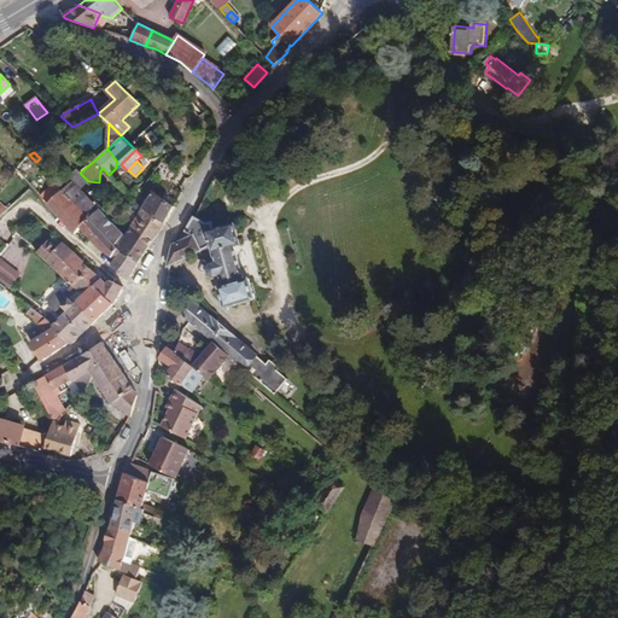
[(156,174),(169,185),(179,173),(164,162),(156,174)]
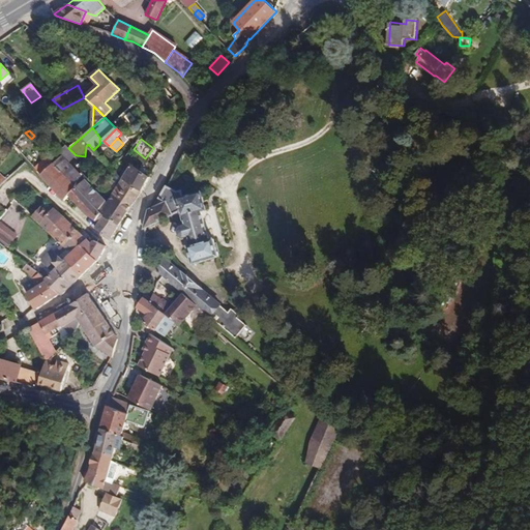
[(69,163),(76,155),(68,148),(66,145),(59,152),(62,155),(69,163)]
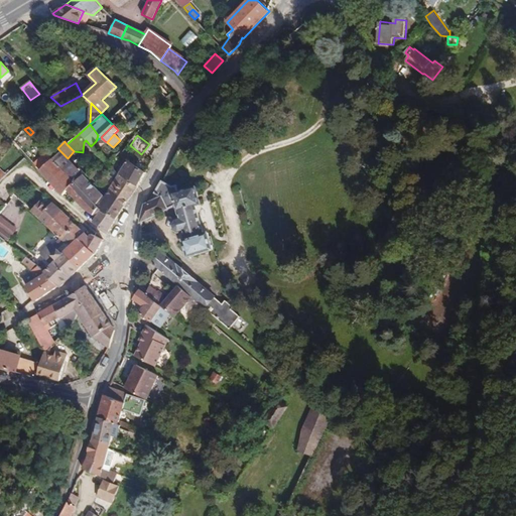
[(57,154),(52,149),(48,153),(52,158),(57,154)]
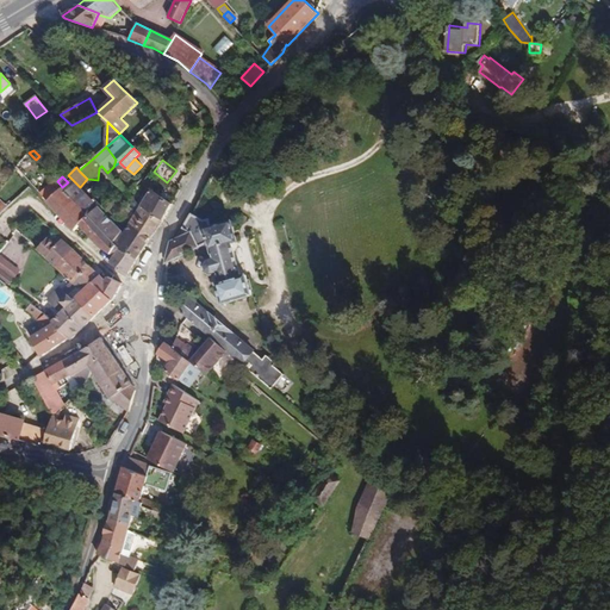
[(48,200),(63,188),(62,187),(57,181),(54,179),(39,192),(48,200)]
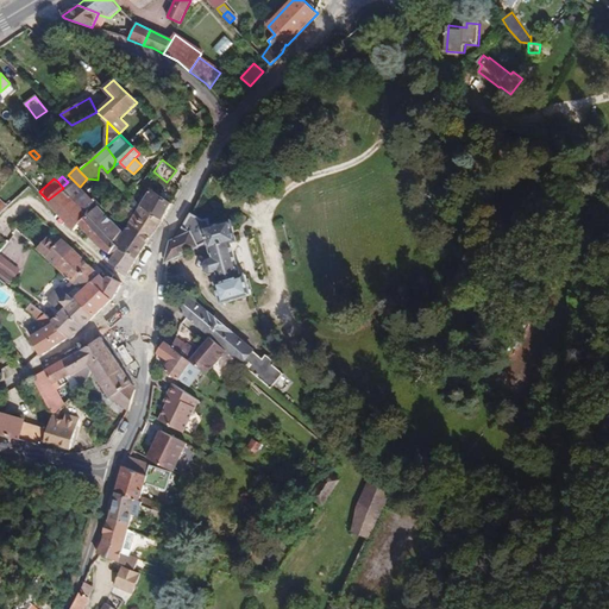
[(70,195),(80,187),(71,179),(68,182),(62,187),(63,188),(70,195)]
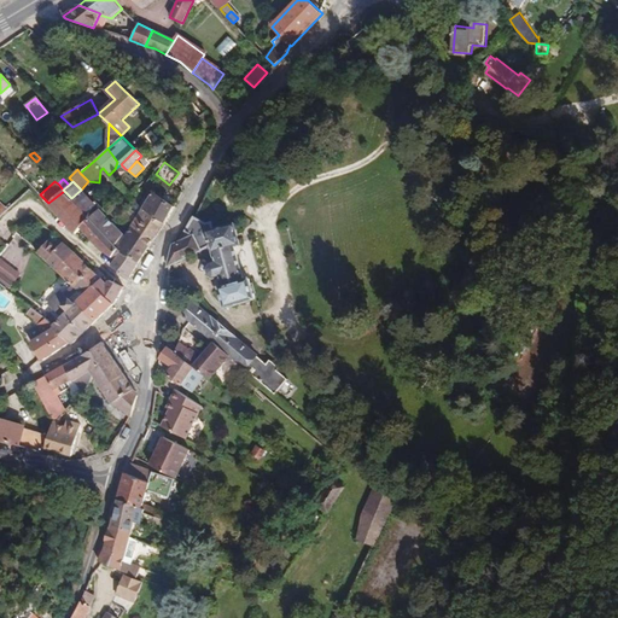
[(83,211),(93,202),(81,190),(71,198),(73,199),(83,211)]
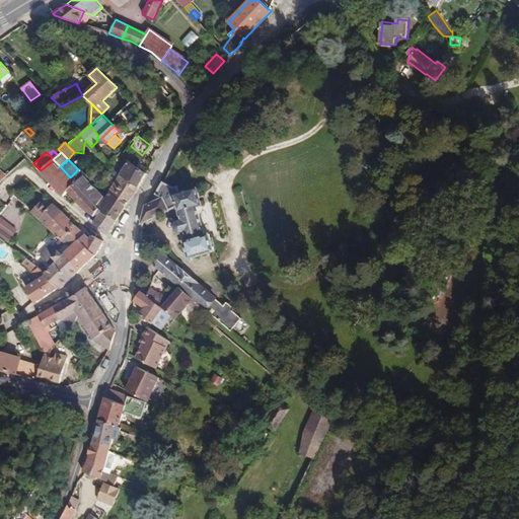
[(92,169),(95,166),(88,159),(85,162),(92,169)]
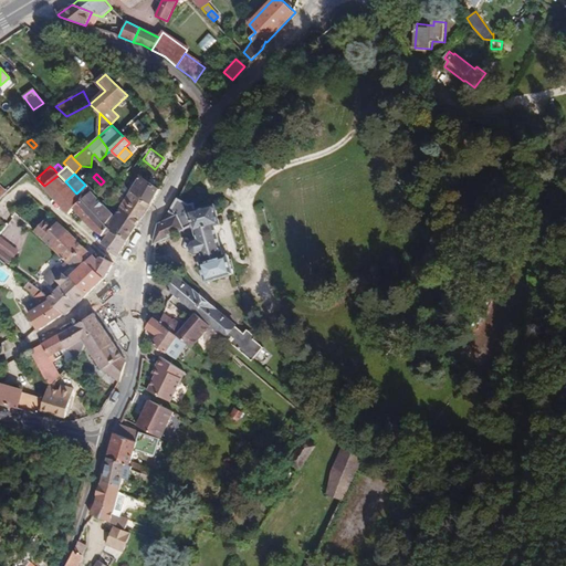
[(74,209),(82,200),(76,194),(66,182),(65,181),(59,175),(44,186),(43,187),(69,215),(74,209)]
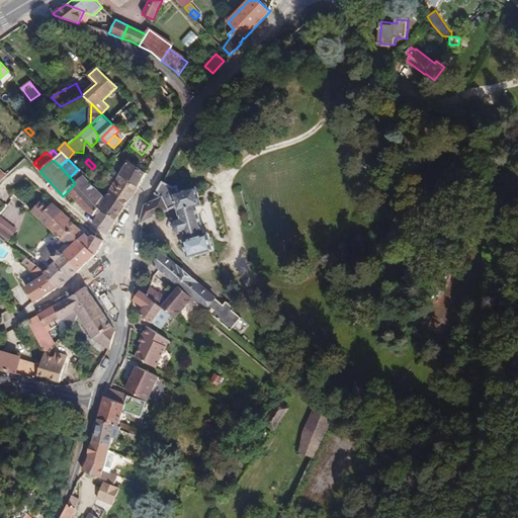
[(139,187),(146,173),(137,167),(132,163),(128,161),(125,168),(122,166),(117,173),(120,175),(139,187)]
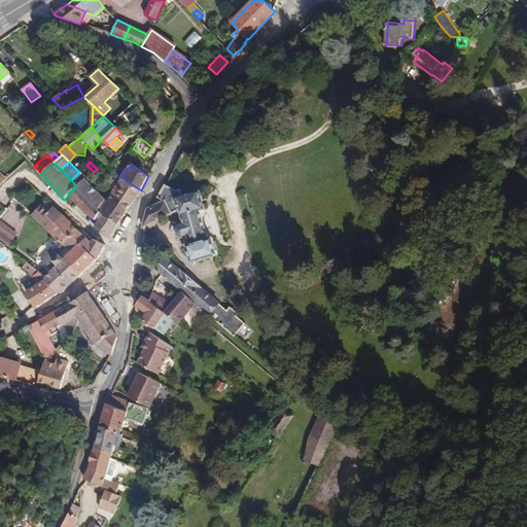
[(105,199),(79,172),(71,180),(76,186),(97,208),(105,199)]
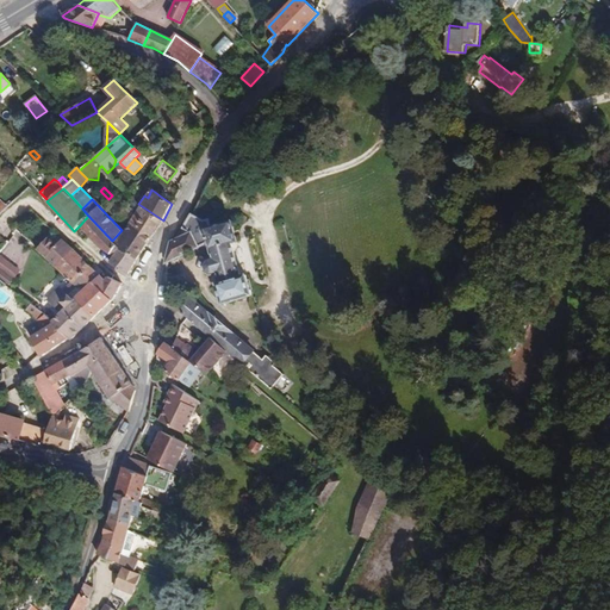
[(132,222),(142,206),(138,204),(134,199),(123,213),(129,219),(132,222)]
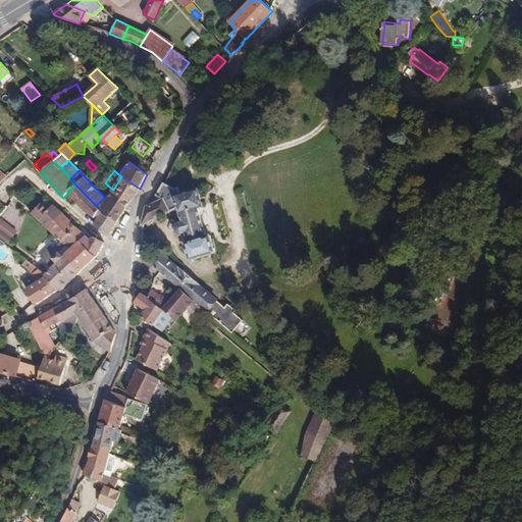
[(131,203),(140,189),(121,176),(113,190),(131,203)]
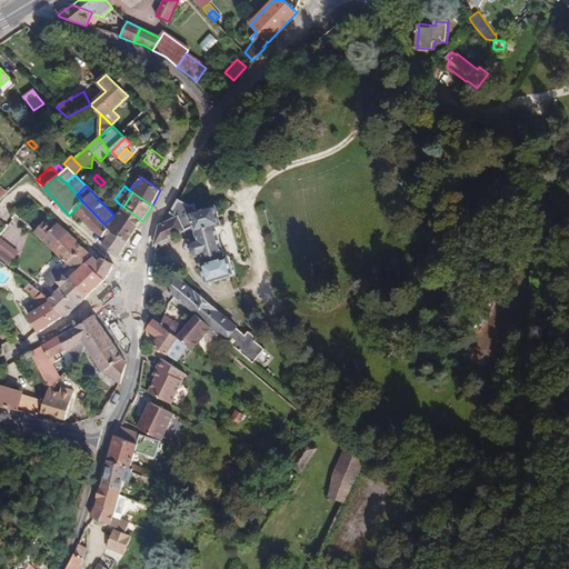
[(187,230),(179,217),(191,213),(192,207),(180,200),(179,199),(170,212),(162,223),(160,225),(156,243),(159,243),(187,230)]
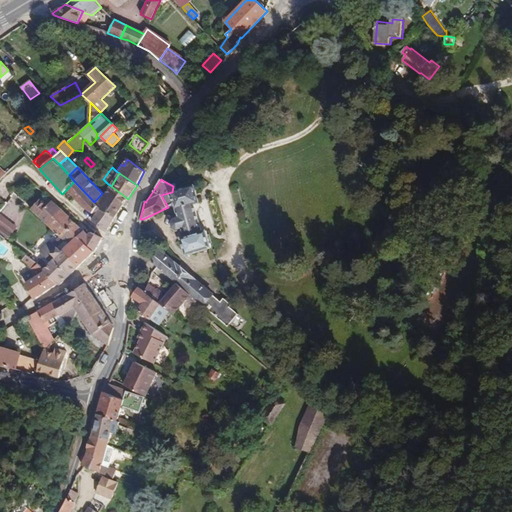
[(101,209),(94,202),(74,181),(67,189),(70,192),(74,197),(83,206),(96,216),(101,209)]
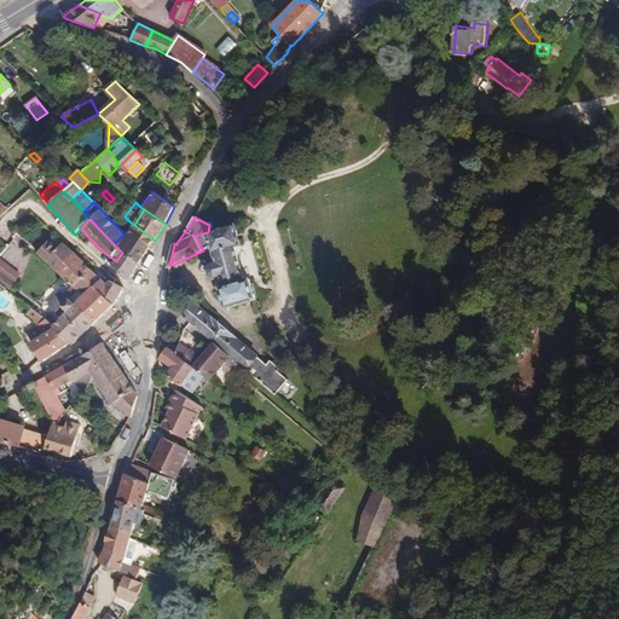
[(146,252),(150,248),(155,241),(134,225),(128,233),(126,236),(123,233),(114,244),(122,253),(139,264),(146,252)]
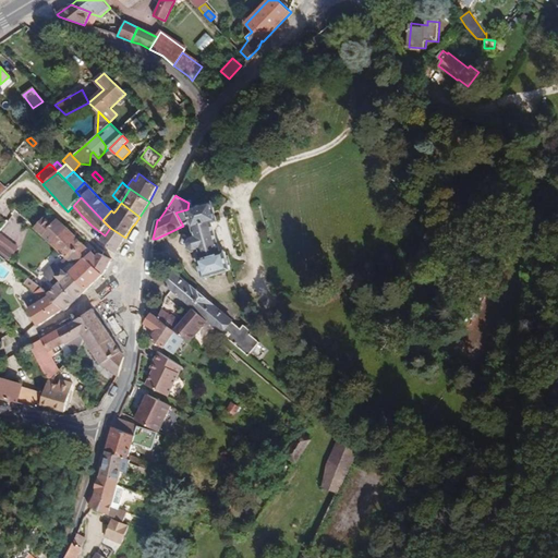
[(219,254),(209,221),(216,219),(210,205),(187,211),(195,235),(190,238),(186,243),(189,249),(194,252),(198,251),(202,258),(199,259),(205,278),(231,270),(226,252),(219,254)]
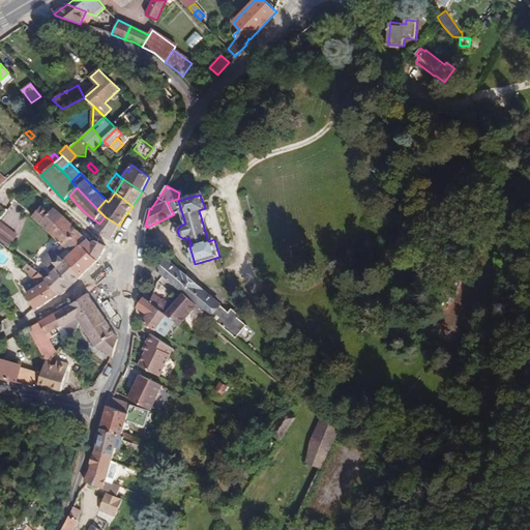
[(49,232),(63,216),(52,206),(50,206),(46,209),(41,206),(32,216),(49,232)]
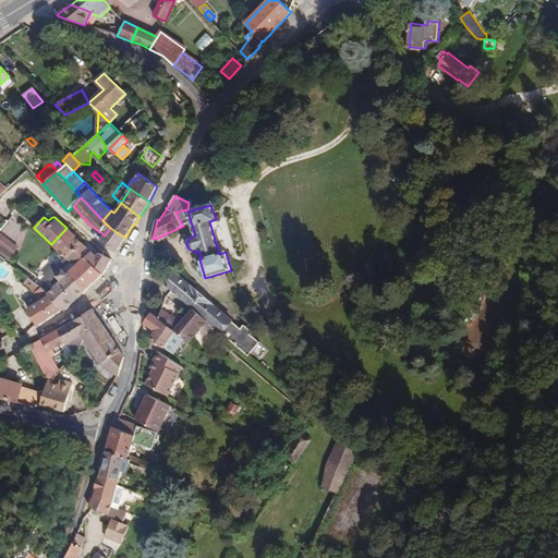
[(68,259),(83,244),(67,228),(51,244),(65,256),(67,257),(68,259)]
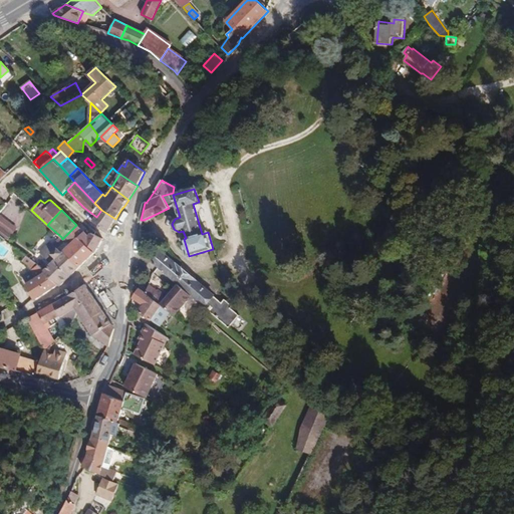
[(111,225),(115,219),(101,210),(96,217),(92,221),(106,233),(111,225)]
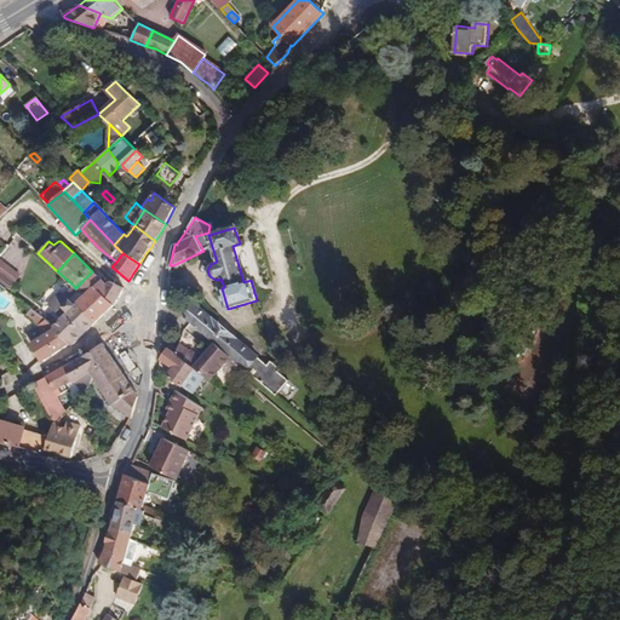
[(0,285),(9,292),(15,283),(9,279),(16,271),(0,258),(0,285)]
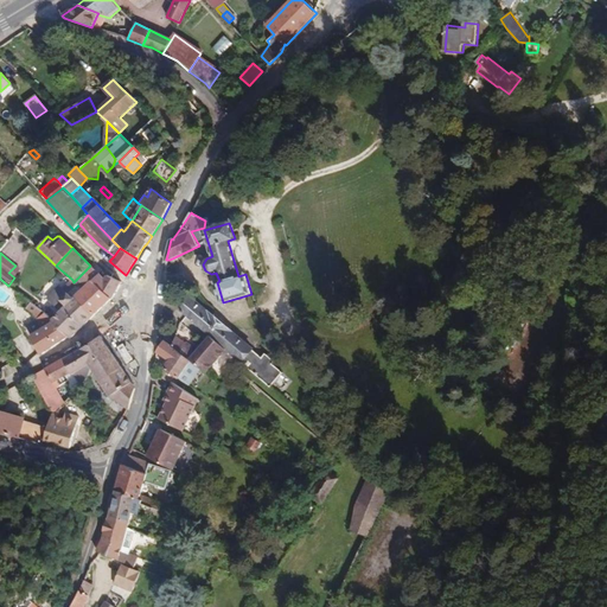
[(14,278),(21,269),(16,266),(8,273),(14,278)]
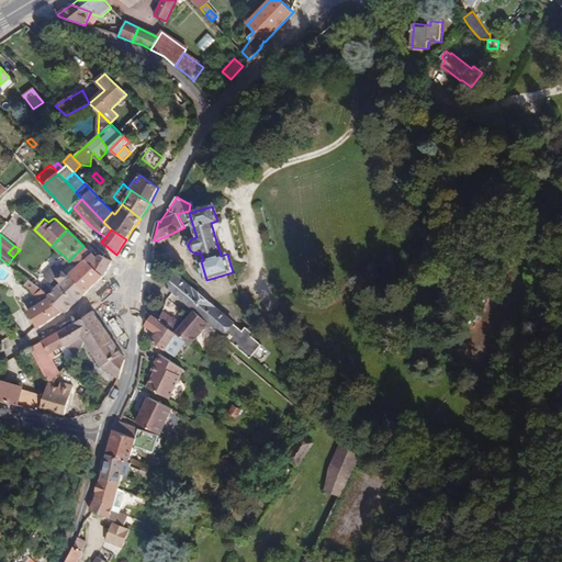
[(91,266),(98,259),(97,259),(92,254),(86,260),(87,261),(91,266)]
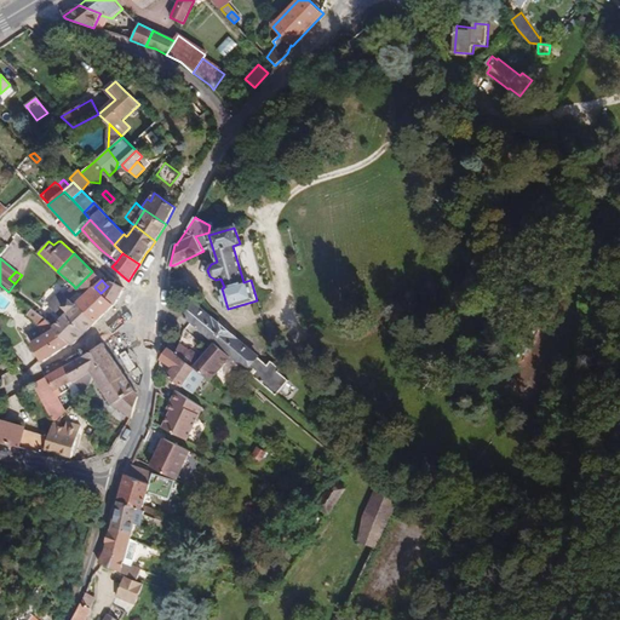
[(114,305),(124,288),(110,281),(108,286),(101,293),(114,305)]
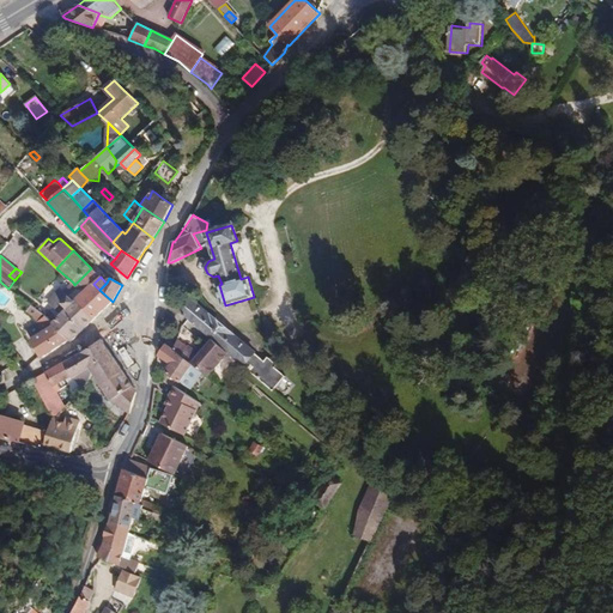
[(95,320),(97,317),(80,299),(85,295),(74,285),(73,283),(64,292),(64,291),(62,290),(49,304),(61,315),(54,322),(70,339),(71,339),(72,341),(95,320)]
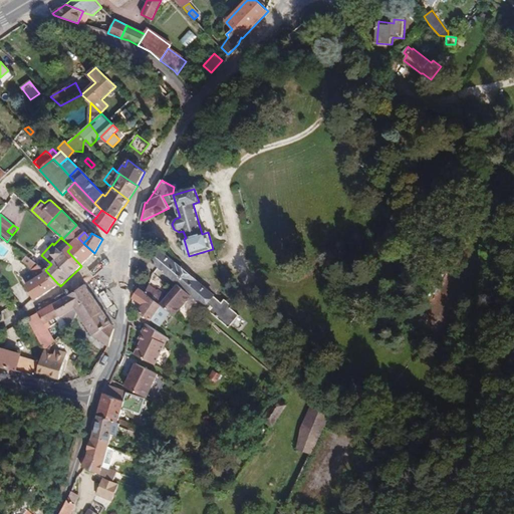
[(83,243),(79,239),(71,247),(67,251),(81,266),(94,253),(83,243)]
